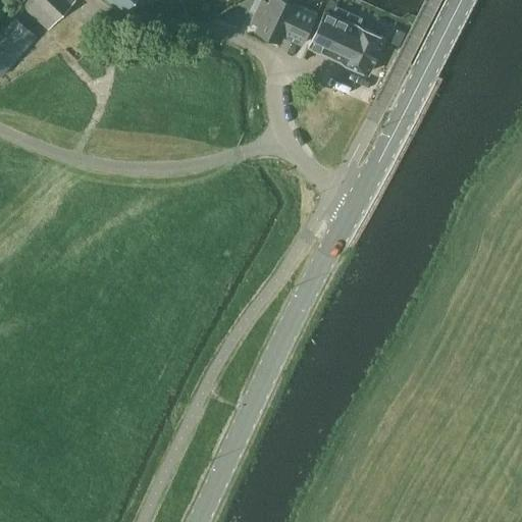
[(28,0),(23,5),(48,29),(74,1),(73,0),(28,0)]
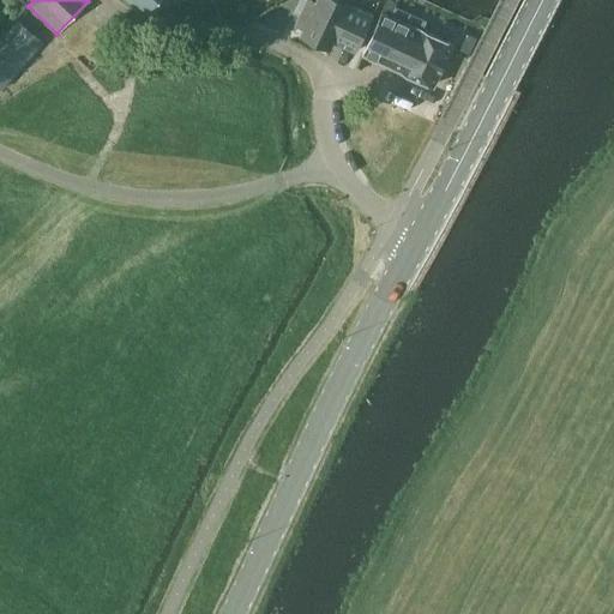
[(154,0),(128,0),(142,12),(154,0)]
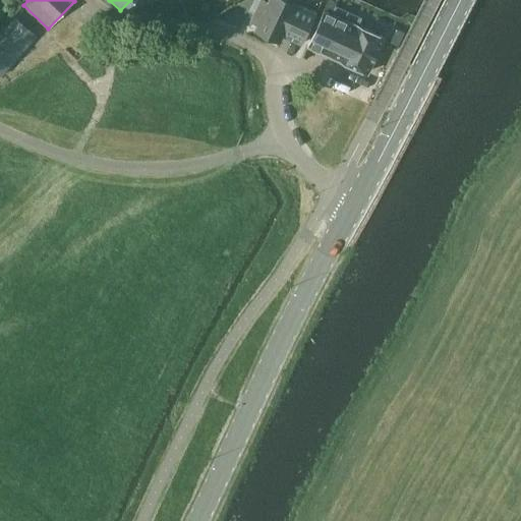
[(266,0),(261,0),(250,21),(257,24),(255,29),(279,40),(284,30),(290,33),(289,37),(301,43),(315,12),(296,3),(290,0),(268,0),(268,1),(266,0)]
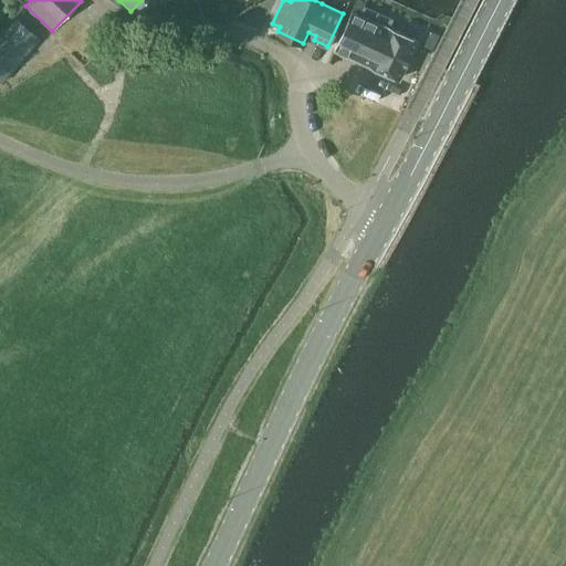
[(356,0),(352,10),(360,14),(366,2),(360,0),(356,0)]
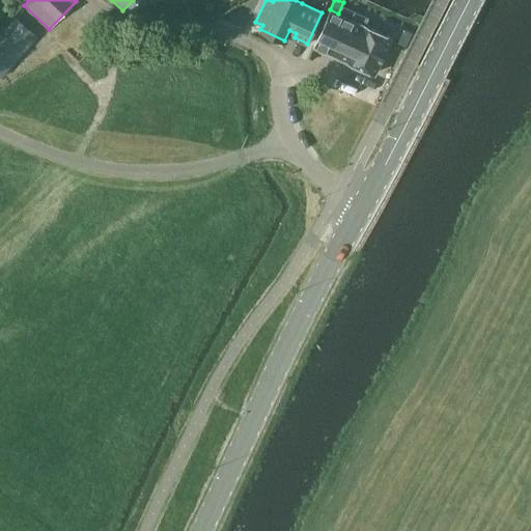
[(330,9),(313,47),(374,74),(392,37),(391,36),(364,25),(367,18),(342,6),(339,14),(338,14),(330,9)]
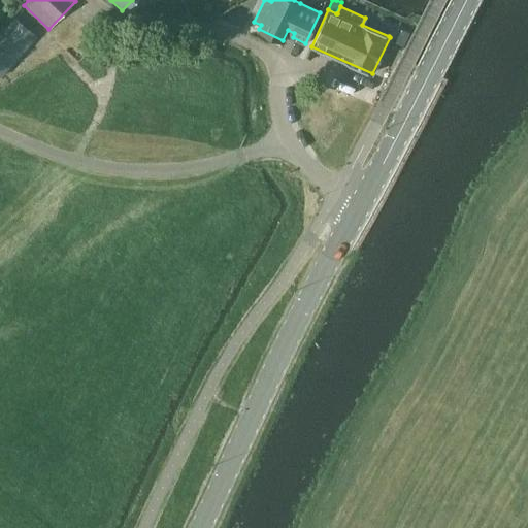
[(0,33),(0,75),(0,76),(36,36),(14,18),(0,33)]
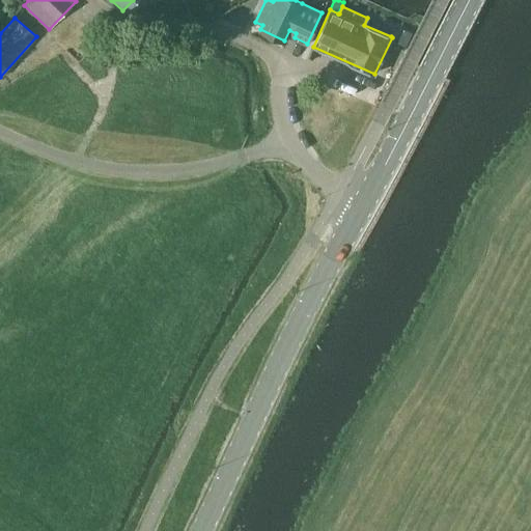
All buildings are outlined.
